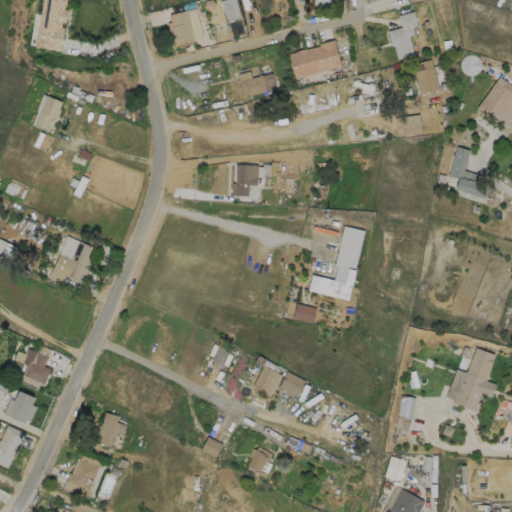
[(65,0),(65,4),(64,4),(63,8),(67,9),(64,23),(61,22),(60,26),(63,27),(61,36),(59,50),(34,46),(41,0),(65,0)]
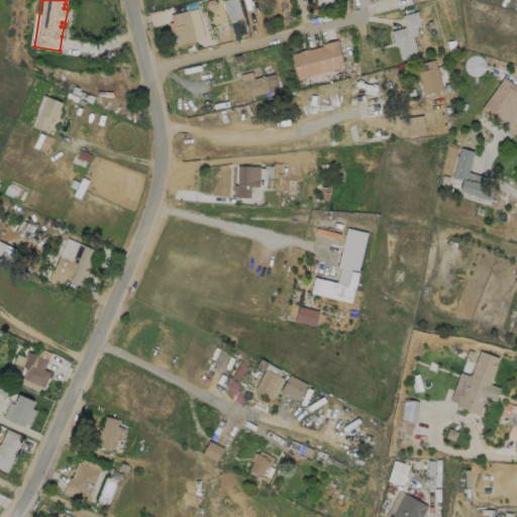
[(241,18),(237,0),(223,0),(227,20),(241,18)]
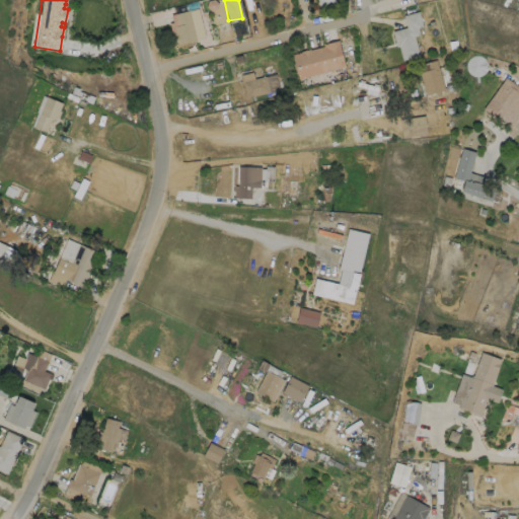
[(196,40),(174,45),(172,33),(176,32),(174,25),(177,24),(174,13),(189,9),(196,40)]
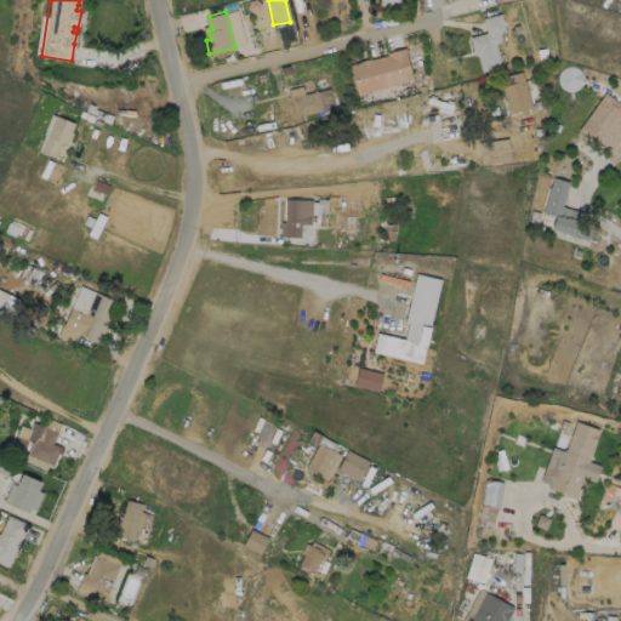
[(495,43),(501,66),(480,72),(476,55),(473,56),(468,36),(485,32),(482,17),(500,12),(505,32),(499,33),(501,41),(495,43)]
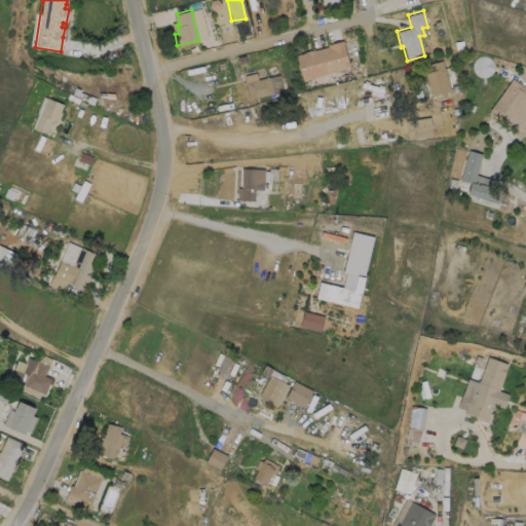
[(342,40),(349,67),(302,79),(295,54),(304,52),(304,51),(313,49),(313,50),(327,46),(327,44),(342,40)]
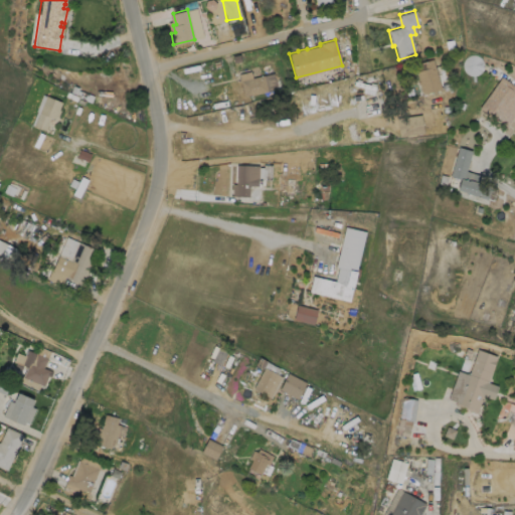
[(483,72),(481,55),(462,57),(464,75),(483,72)]
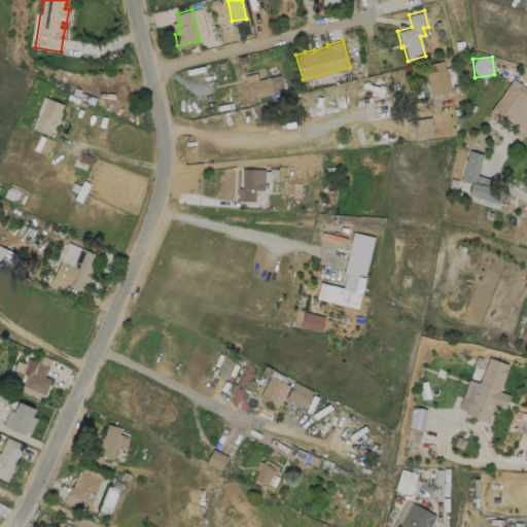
[(451,91),(431,96),(423,65),(443,60),(451,91)]
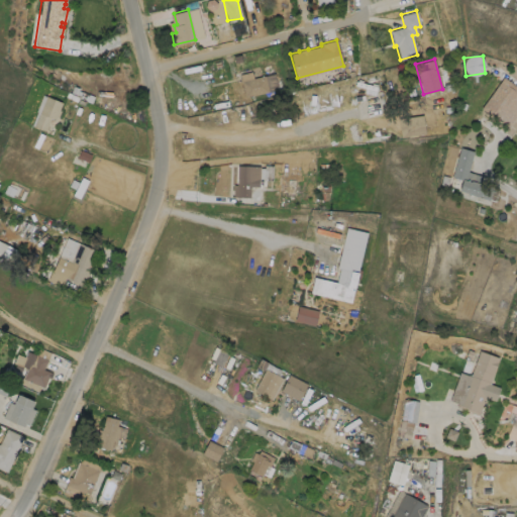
[(250,71),(252,78),(273,73),(277,88),(244,97),(239,74),(250,71)]
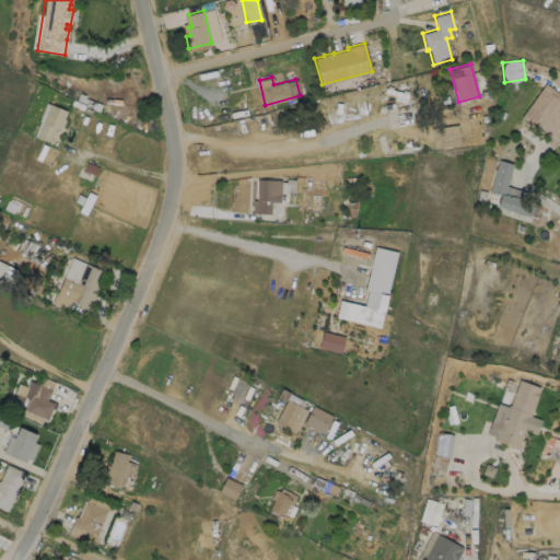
[(559,93),(559,107),(541,132),(521,117),(545,83),(559,93)]
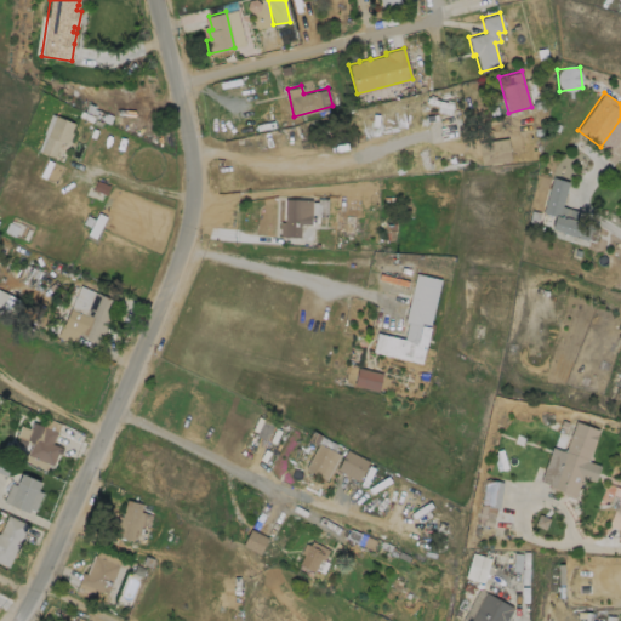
[(374,120),(372,114),(351,118),(354,134),(396,125),(397,129),(421,124),(419,110),(374,120)]
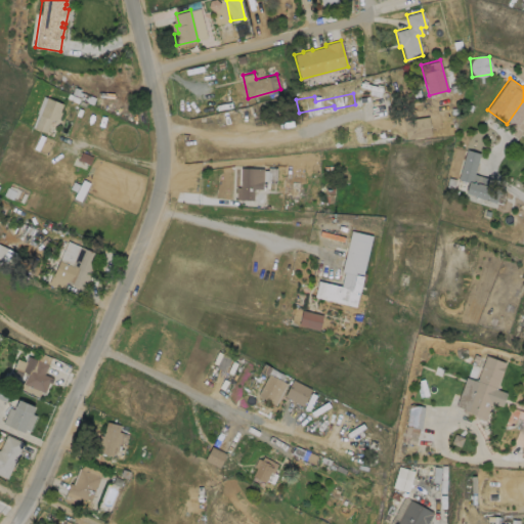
[(61,112),(59,116),(57,116),(55,121),(51,119),(45,132),(33,127),(45,96),(62,103),(59,111),(61,112)]
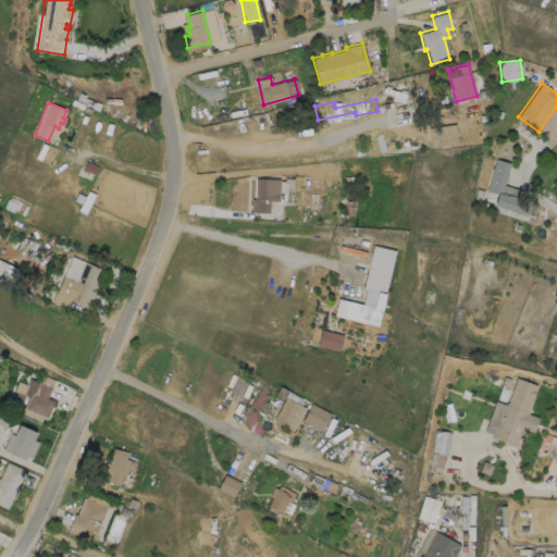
[(458,145),(456,125),(429,127),(431,147),(458,145)]
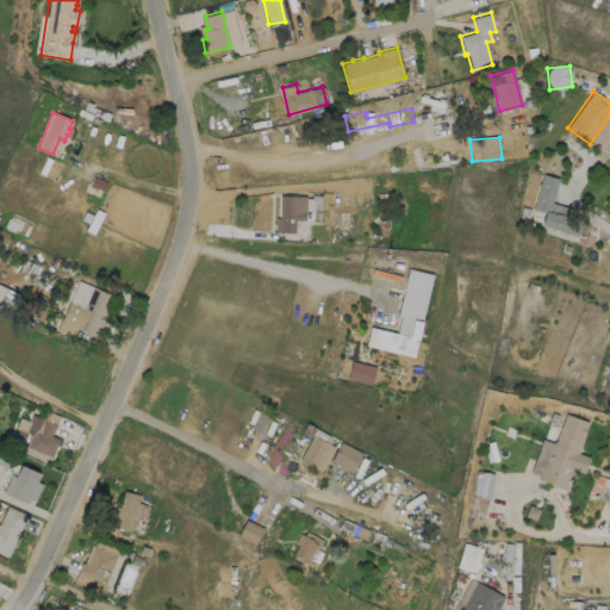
[(552,203),(577,210),(574,218),(580,219),(580,222),(587,224),(584,236),(577,234),(577,235),(551,228),(552,226),(541,224),(545,212),(533,209),(542,174),(559,179),(552,203)]
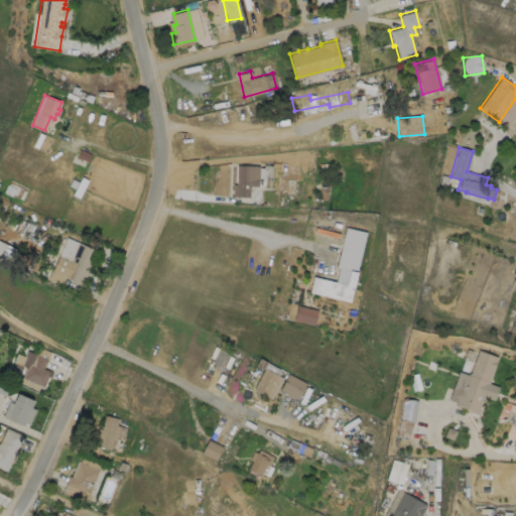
[(259,165),(258,185),(254,185),(254,187),(249,187),(249,197),(232,196),(233,184),(236,184),(237,164),(259,165)]
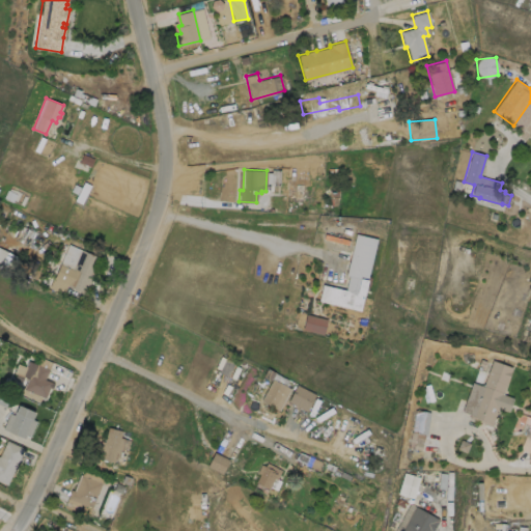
[(75,173),(84,178),(74,197),(67,193),(70,188),(62,184),(65,177),(73,182),(75,173)]
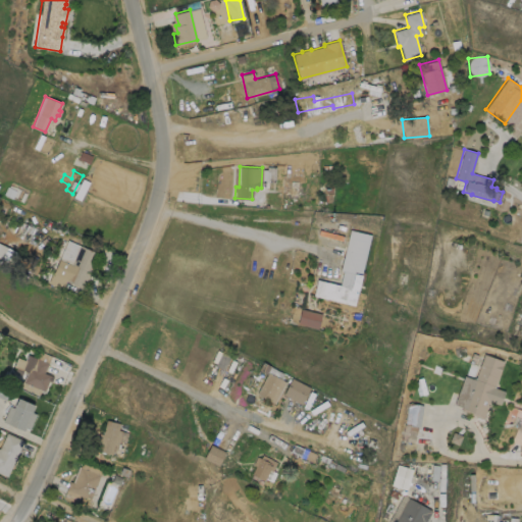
[(34,227),(34,228),(35,229),(32,235),(31,233),(28,239),(14,232),(16,229),(14,228),(16,225),(15,224),(16,223),(18,224),(20,220),(34,227)]
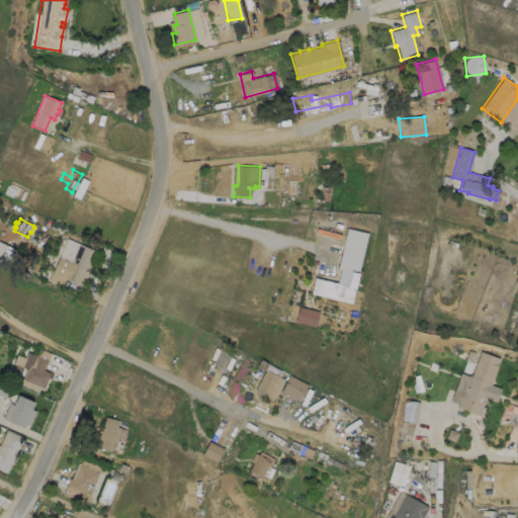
[(367,233),(351,303),(311,292),(315,277),(337,282),(340,268),(338,267),(347,228),(367,233)]
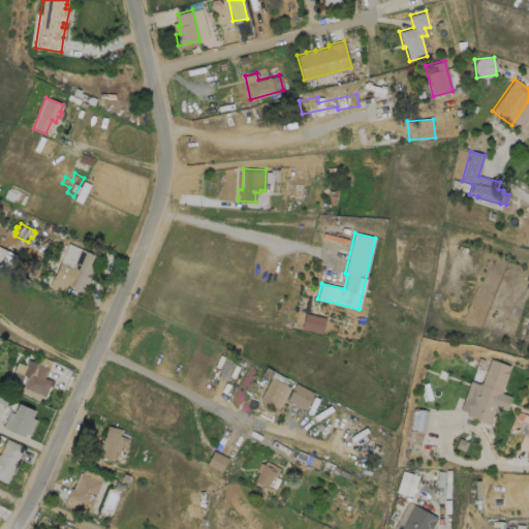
[(99,256),(84,292),(64,284),(61,290),(49,285),(67,243),(99,256)]
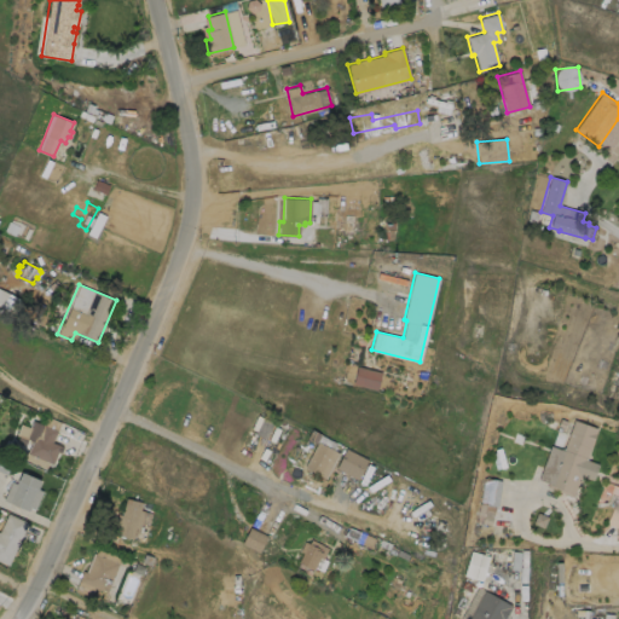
[(376,391),(382,372),(358,365),(353,383),(376,391)]
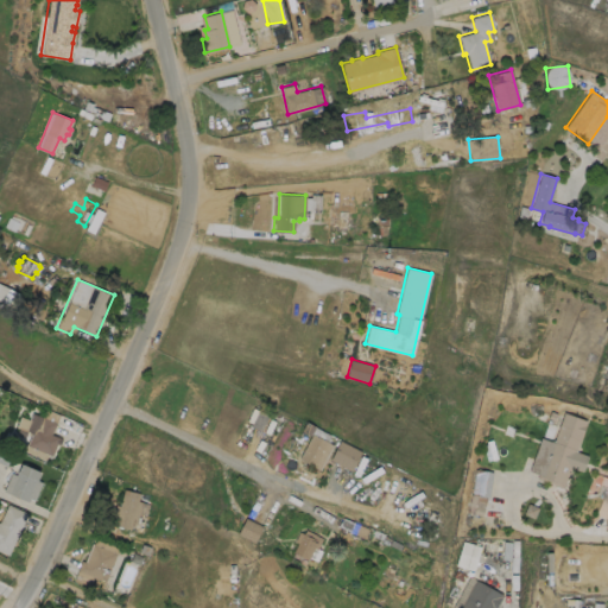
[(58,437),(50,455),(45,453),(42,461),(21,453),(25,444),(26,445),(31,434),(24,430),(31,411),(43,416),(42,417),(55,423),(50,434),(58,437)]
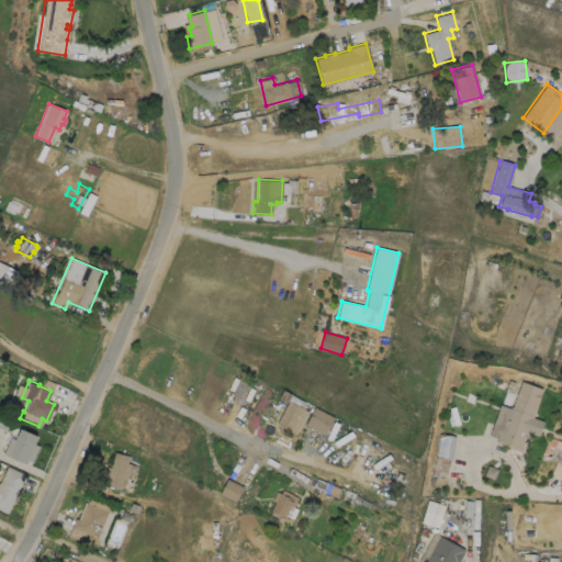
[(542,390),(532,417),(543,420),(538,436),(527,431),(520,451),(496,442),(509,407),(512,407),(521,381),(542,389),(541,390),(542,390)]
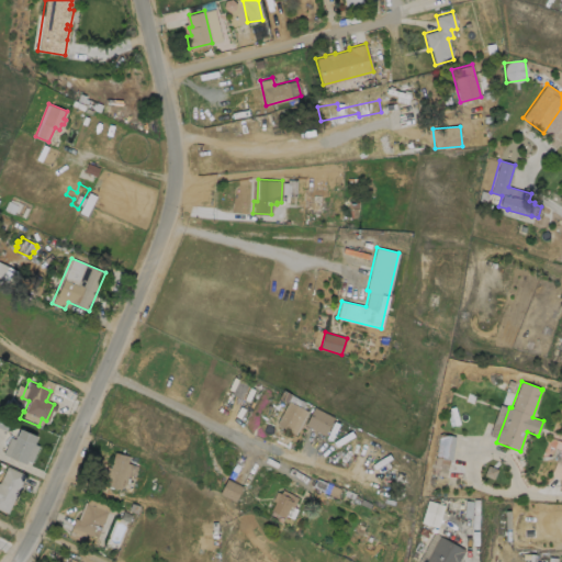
[(308,411),(296,434),(277,423),(289,400),(308,411)]
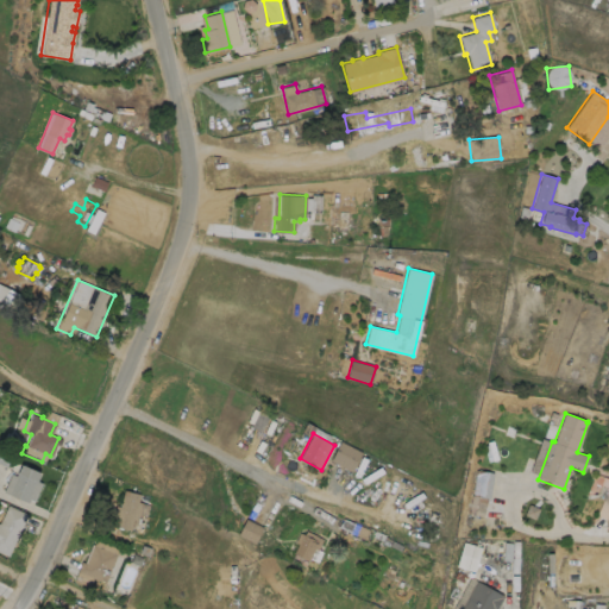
[(362,451),(351,471),(330,459),(340,440),(362,451)]
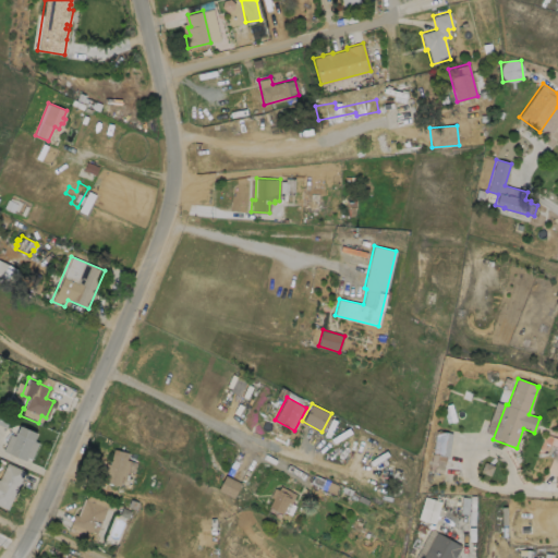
[(36,433),(34,438),(34,439),(34,440),(38,443),(31,459),(26,457),(25,460),(2,450),(10,434),(14,436),(19,425),(36,433)]
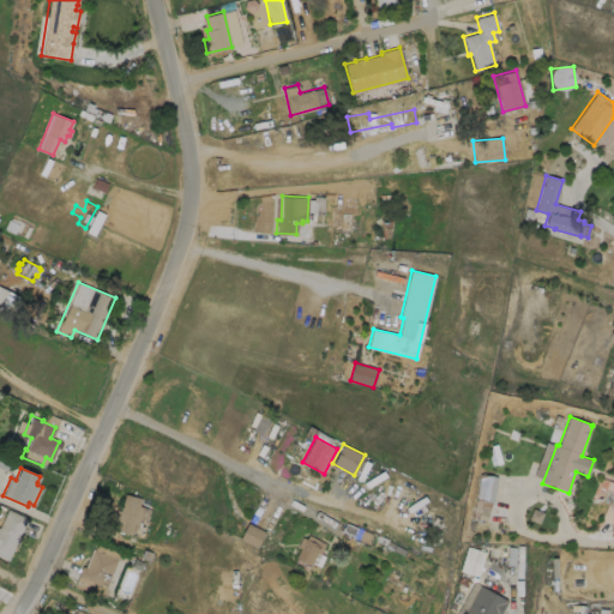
[(477,500),(495,501),(495,475),(479,475),(477,500)]
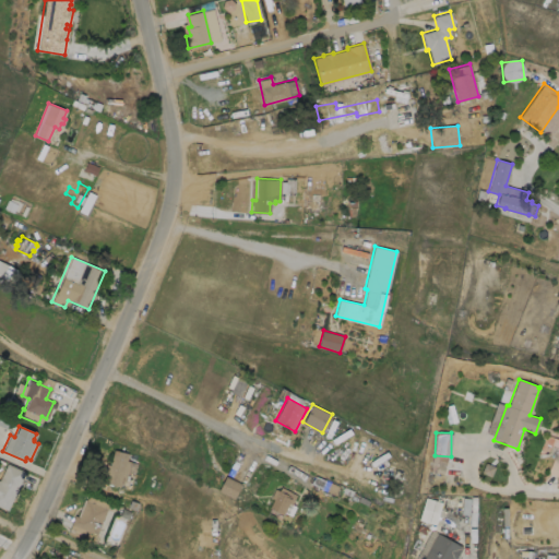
[(137,463),(134,474),(128,472),(126,482),(121,480),(119,487),(105,483),(107,474),(104,473),(106,464),(109,465),(114,450),(128,454),(127,461),(137,463)]
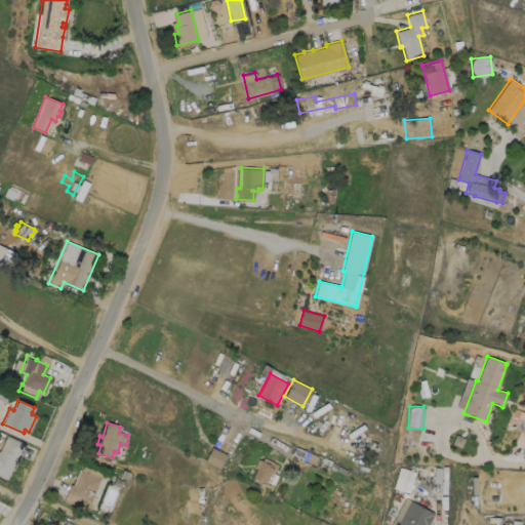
[(23,443),(6,479),(0,476),(0,447),(6,435),(23,443)]
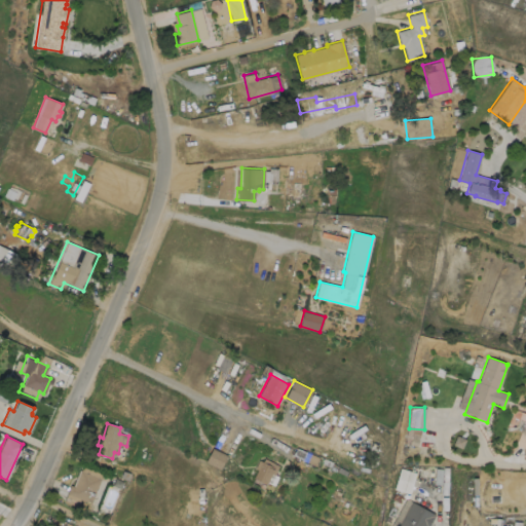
[(227,455),(220,470),(205,461),(212,448),(227,455)]
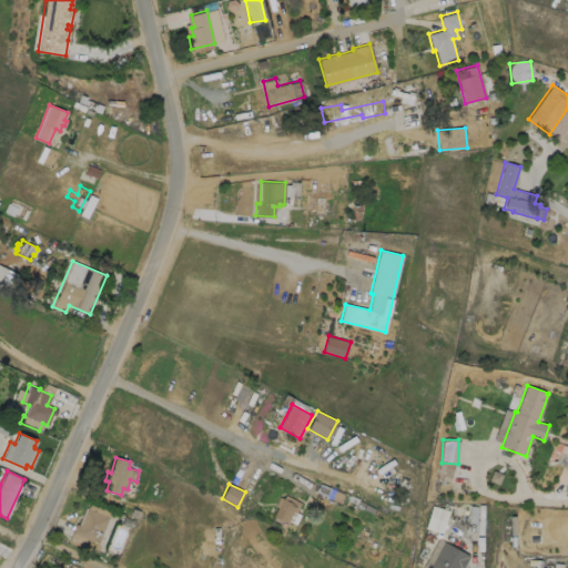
[(301,503),(296,513),(293,511),(288,521),(286,520),(286,523),(274,516),(284,495),(301,503)]
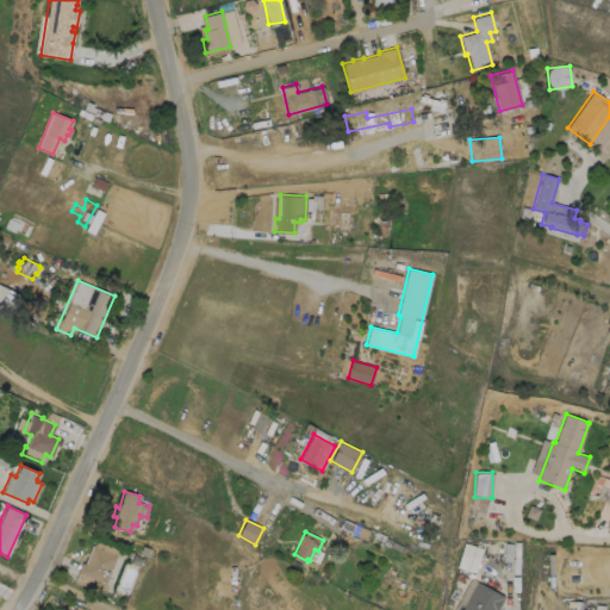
[(95,540),(119,549),(105,584),(92,579),(88,587),(74,582),(81,562),(83,564),(92,545),(93,546),(95,540)]
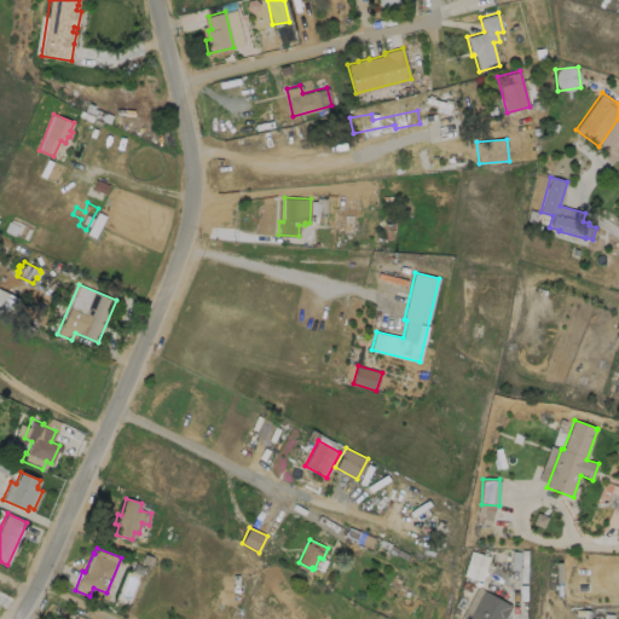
[(464,577),(484,580),(489,555),(469,551),(464,577)]
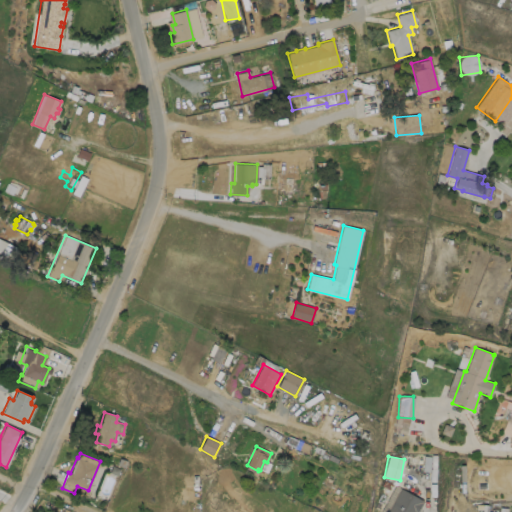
[(423,500),(416,511),(387,511),(401,488),(423,500)]
